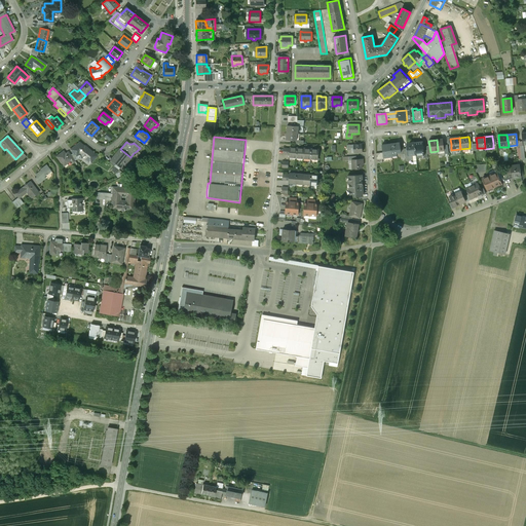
[(414,143),(416,156),(423,156),(424,156),(423,151),(422,142),(414,143)]
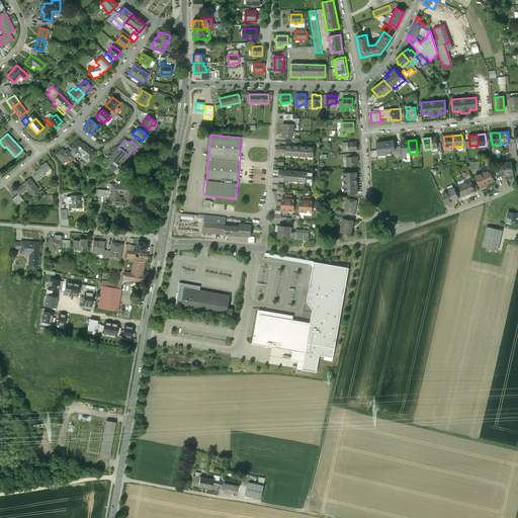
[(86,147),(78,141),(69,147),(72,151),(73,152),(74,152),(78,149),(83,153),(81,155),(82,156),(83,155),(89,160),(95,153),(86,146),(86,147)]
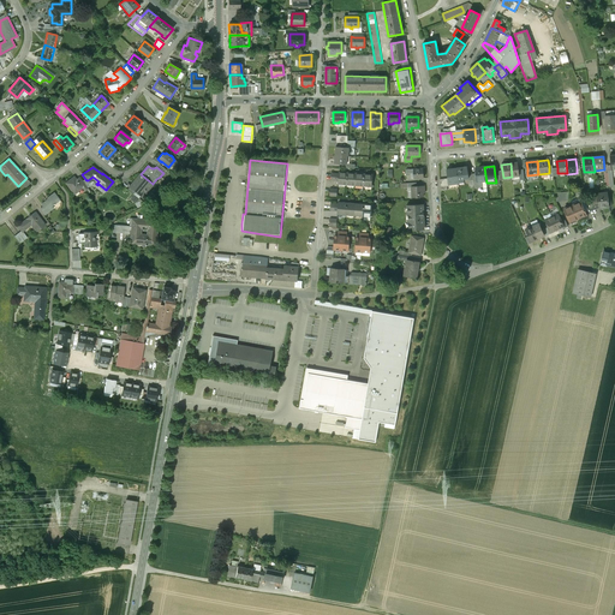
[(457,168),(459,183),(464,181),(464,179),(469,178),(469,173),(467,167),(457,168)]
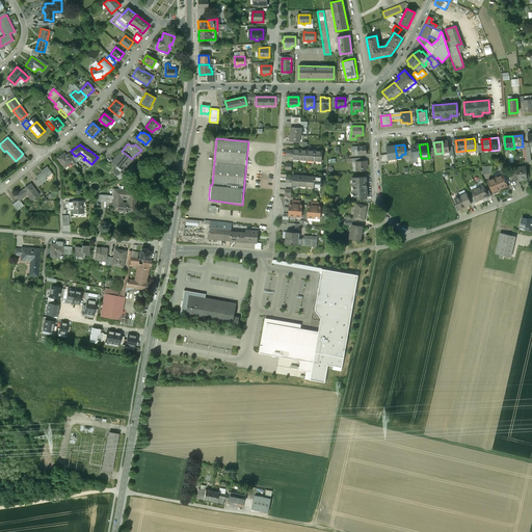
[(421,158),(419,144),(411,144),(411,151),(413,156),(409,157),(409,161),(410,163),(418,162),(418,163),(422,163),(421,158)]
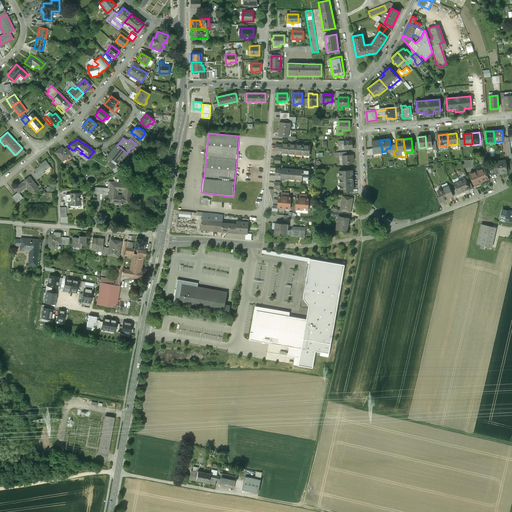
[(352,140),(344,141),(344,144),(345,149),(353,148),(352,140)]
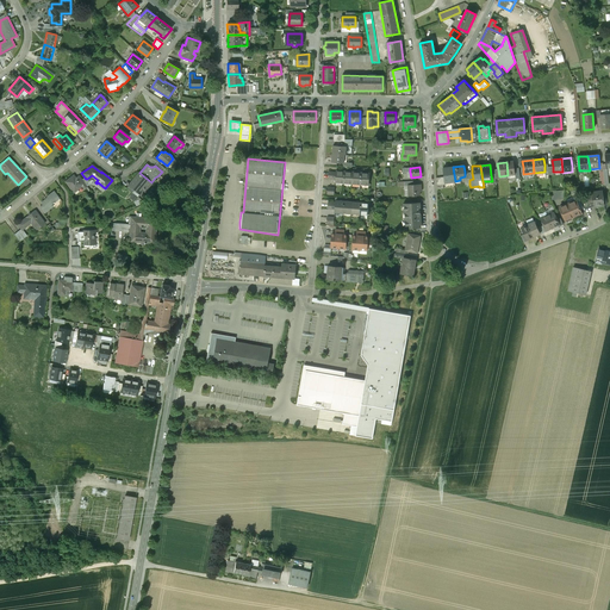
[(455,181),(453,167),(443,168),(444,178),(444,182),(455,181)]
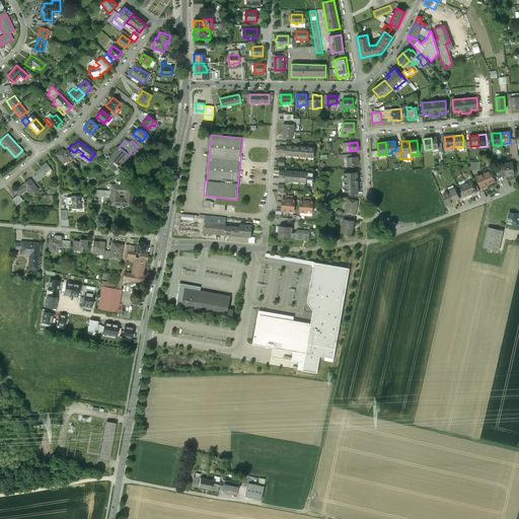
[(115,161),(119,164),(123,160),(124,161),(129,155),(119,147),(114,153),(115,154),(112,158),(115,161)]
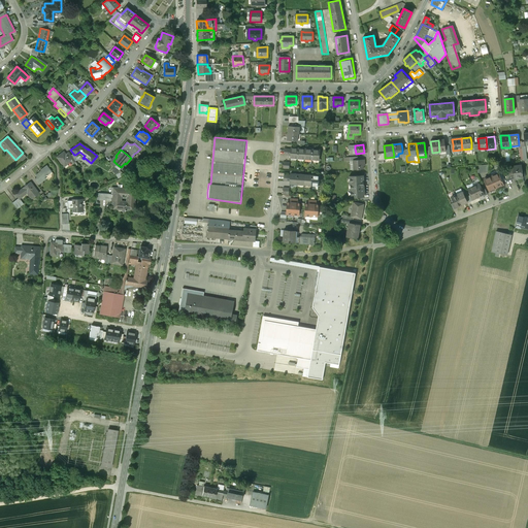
[(64,151),(56,157),(64,167),(71,161),(68,157),(64,151)]
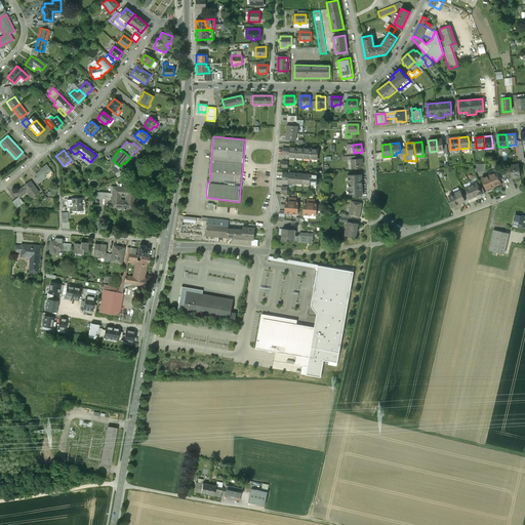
[(356,159),(351,159),(351,160),(352,169),(361,168),(361,159),(356,159)]
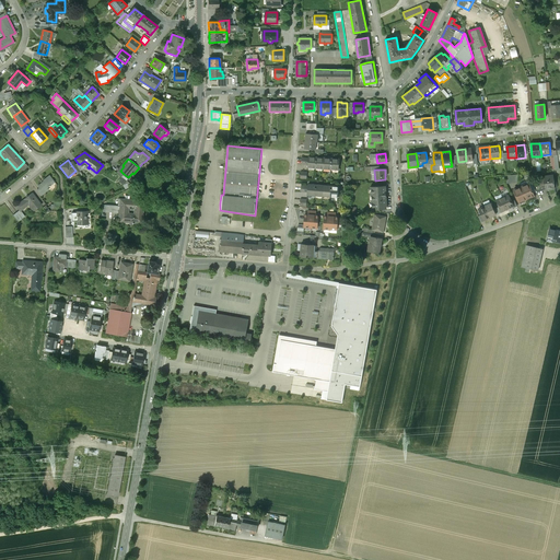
[(55,182),(49,176),(44,179),(43,183),(37,186),(39,188),(44,194),(48,190),(47,188),(50,186),(55,182)]
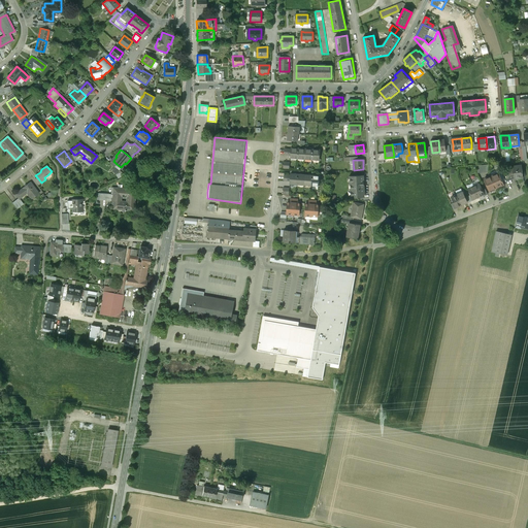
[(521,166),(513,167),(514,176),(515,179),(517,178),(523,177),(522,168),(521,166)]
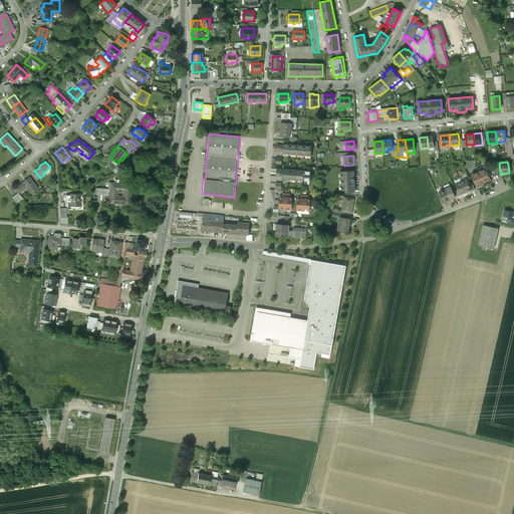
[(478,172),(483,183),(490,180),(489,176),(485,168),(484,169),(478,172)]
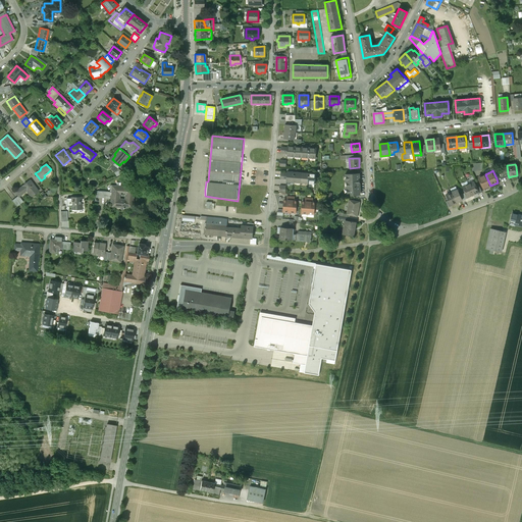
[(309,173),(308,184),(315,184),(316,173),(309,173)]
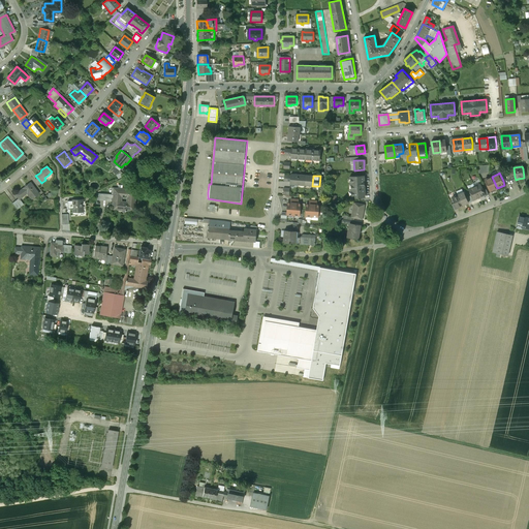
[(364,176),(350,177),(351,196),(361,196),(361,197),(365,197),(364,176)]
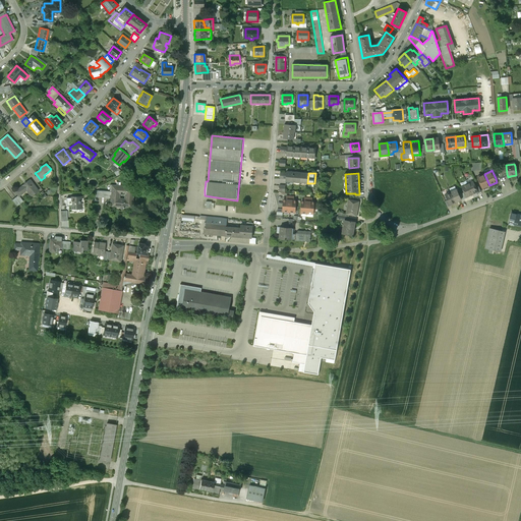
[(489,185),(484,174),(477,177),(483,189),(487,187),(487,186),(489,185)]
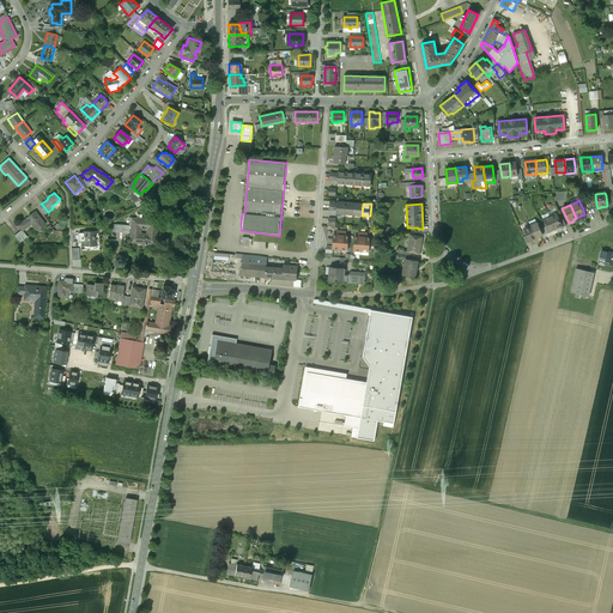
[(44,224),(35,212),(26,218),(18,225),(22,230),(23,230),(26,228),(26,226),(31,224),(36,231),(44,224)]
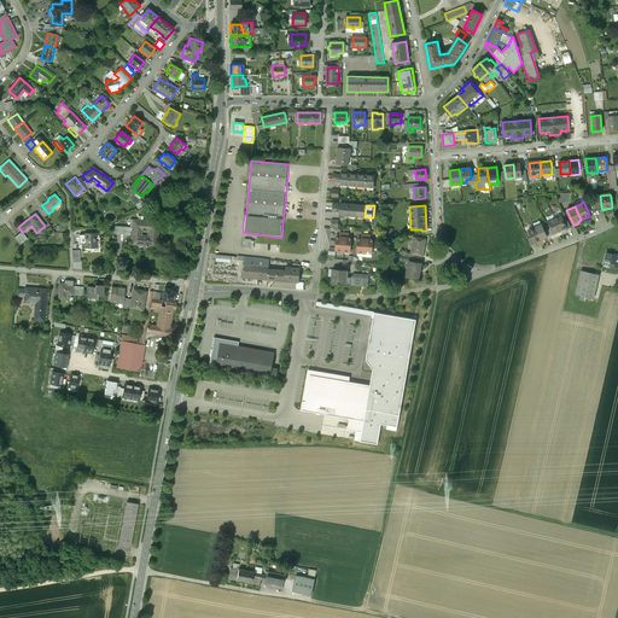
[(554,219),(560,231),(566,228),(567,228),(565,222),(561,216),(554,219)]
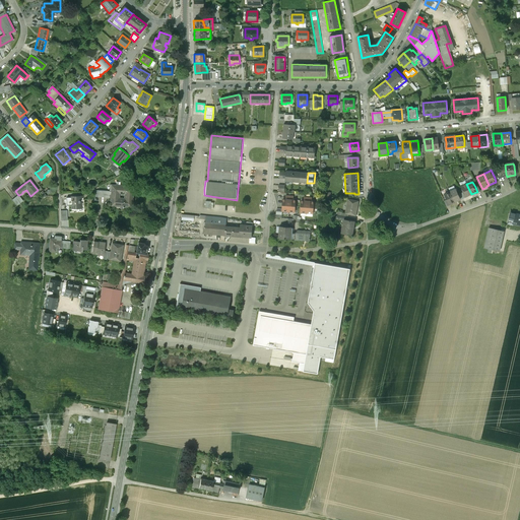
[(471,194),(466,184),(461,187),(463,192),(465,197),(466,196),(471,194)]
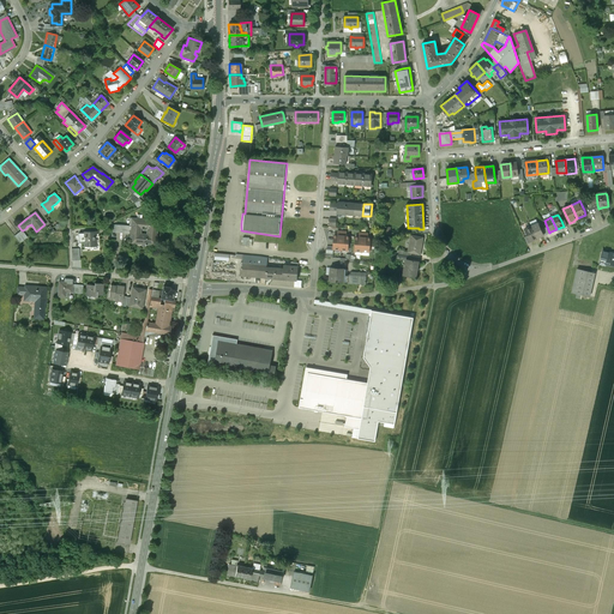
[(156,220),(130,218),(130,226),(126,226),(126,233),(131,234),(130,244),(155,245),(156,220)]
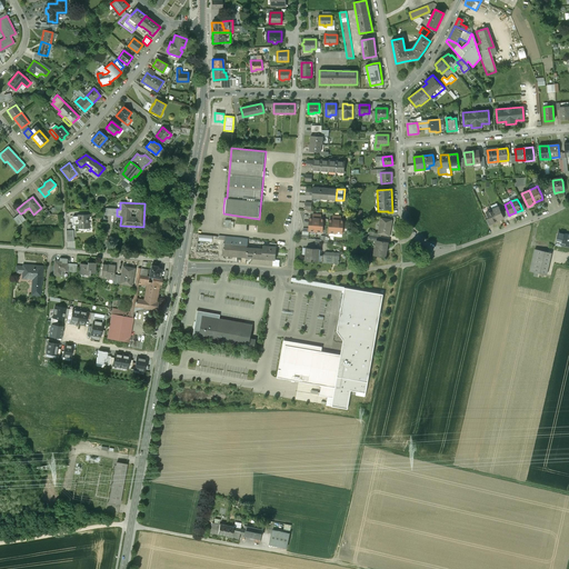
[(492,210),(498,221),(503,218),(501,213),(498,207),(492,210)]
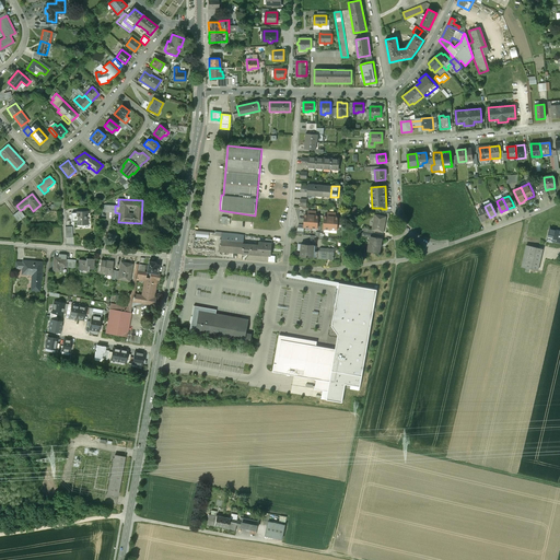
[(490,218),(485,207),(478,209),(481,216),(483,220),(490,218)]
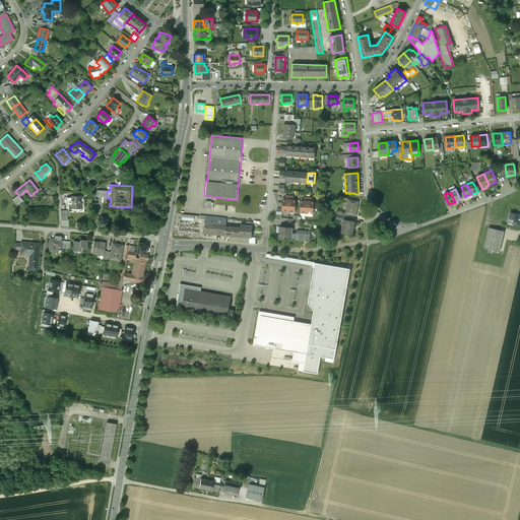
[(18,195),(12,199),(16,205),(23,200),(19,195),(18,195)]
